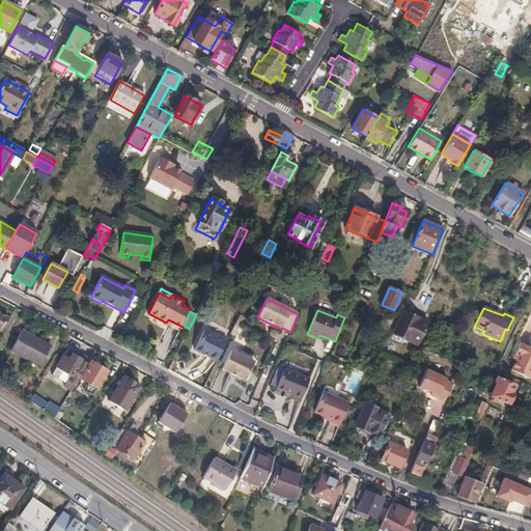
[(380,328),(388,331),(394,315),(386,312),(380,328)]
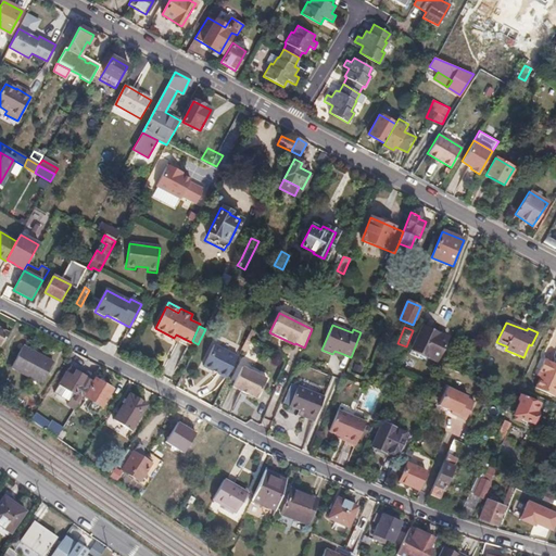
[(422,327),(412,349),(437,363),(447,341),(422,327)]
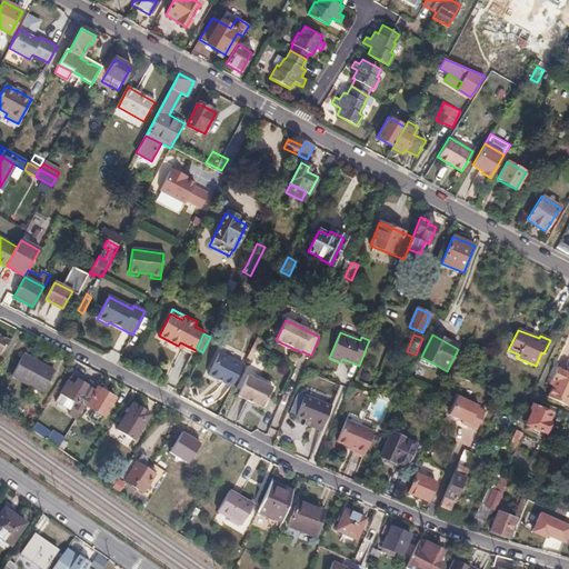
[(208,375),(232,387),(243,365),(219,353),(208,375)]
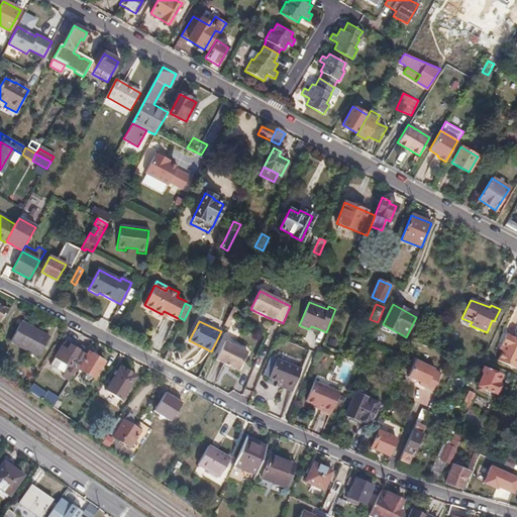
[(11,341),(39,356),(48,337),(20,323),(11,341)]
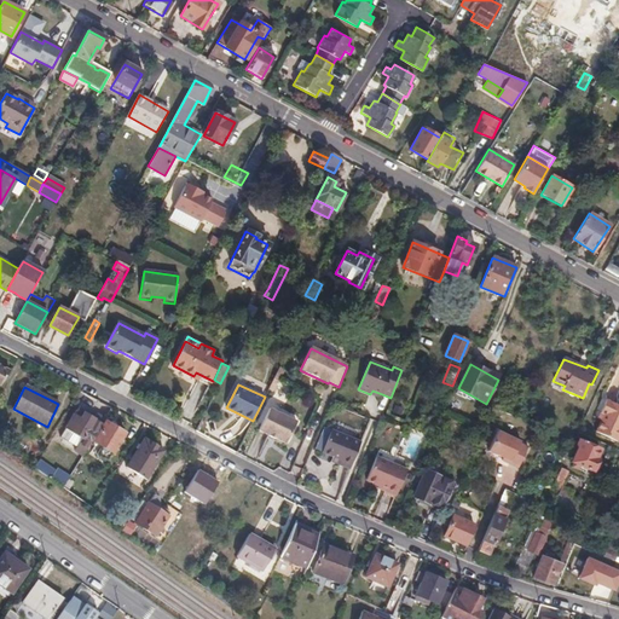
[(602,415),(599,420),(601,421),(595,433),(617,441),(618,435),(618,406),(605,400),(599,414),(602,415)]
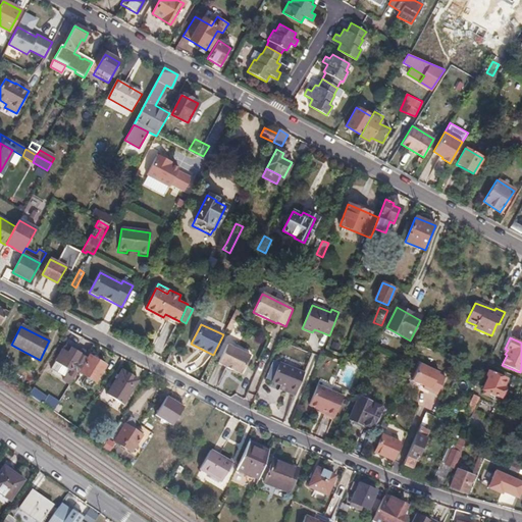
[(67,344),(65,347),(79,354),(81,351),(67,344)]
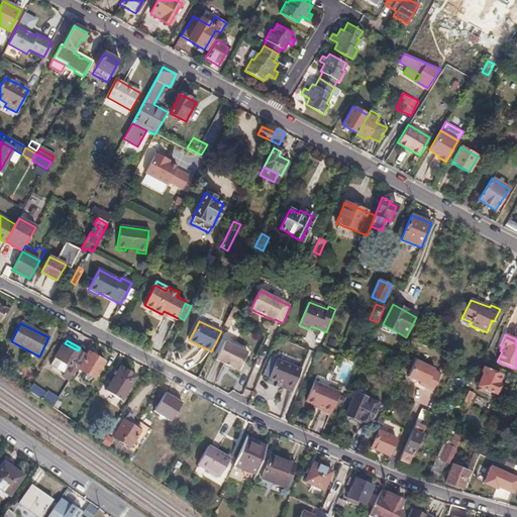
[(247,353),(225,342),(216,360),(224,365),(224,366),(229,368),(238,372),(247,353)]
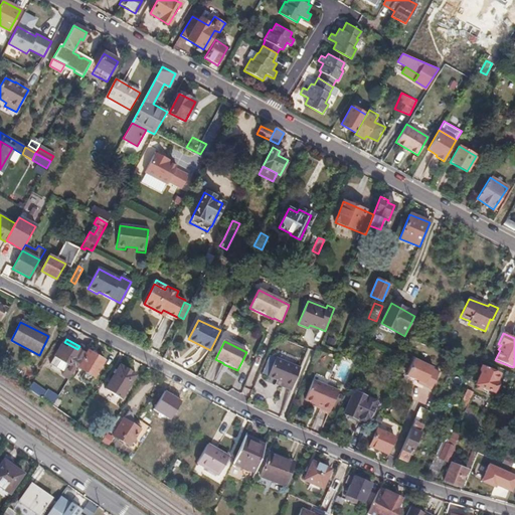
[(412,341),(409,348),(425,352),(426,351),(434,354),(437,349),(412,341)]
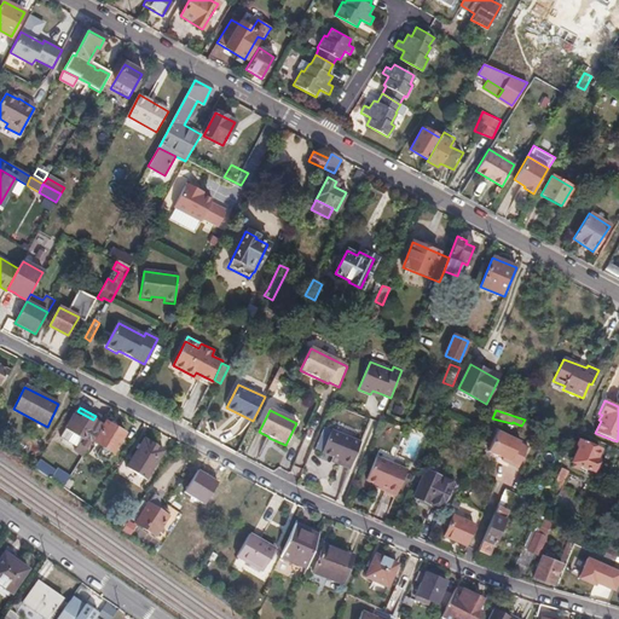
[(67,428),(91,443),(104,420),(96,415),(96,416),(93,420),(77,411),(67,428)]
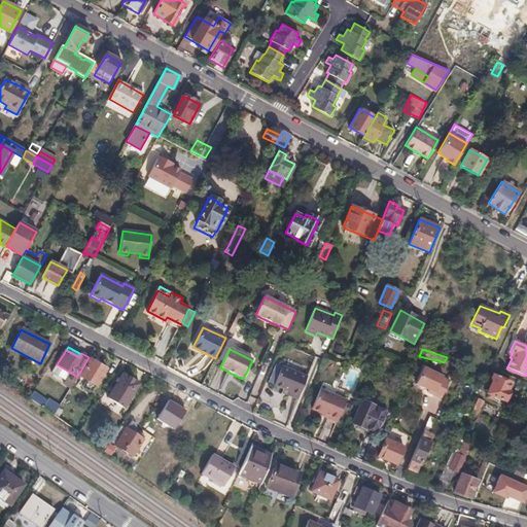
[(80,376),(95,385),(105,369),(91,359),(80,376)]
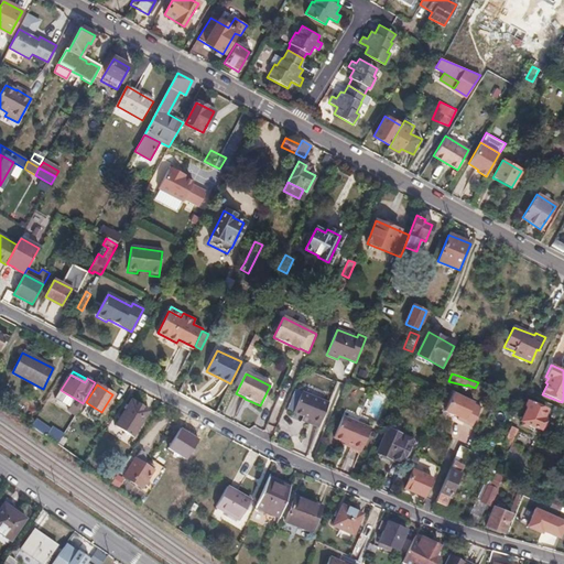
[(466,419),(465,422),(473,425),(484,401),(455,388),(445,410),(458,416),(466,419)]
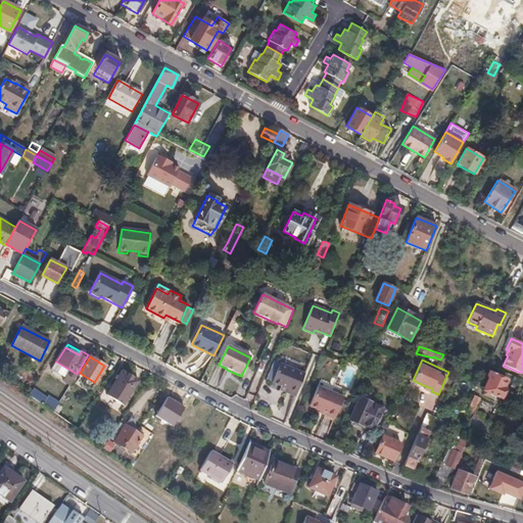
[(289,389),(287,393),(295,396),(304,374),(279,364),(272,382),(281,386),(289,389)]
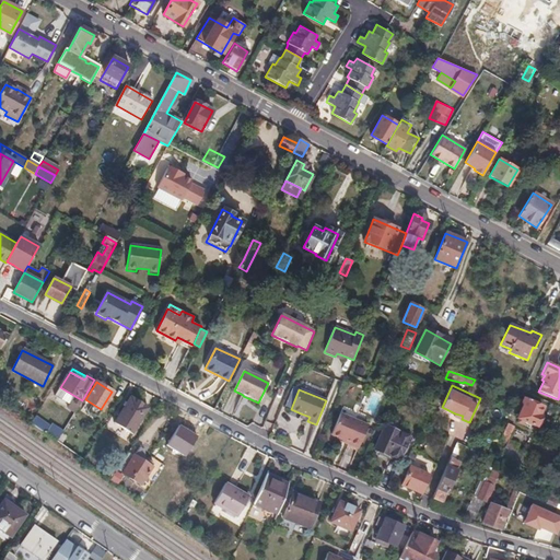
[(131,432),(147,408),(130,397),(115,422),(131,432)]
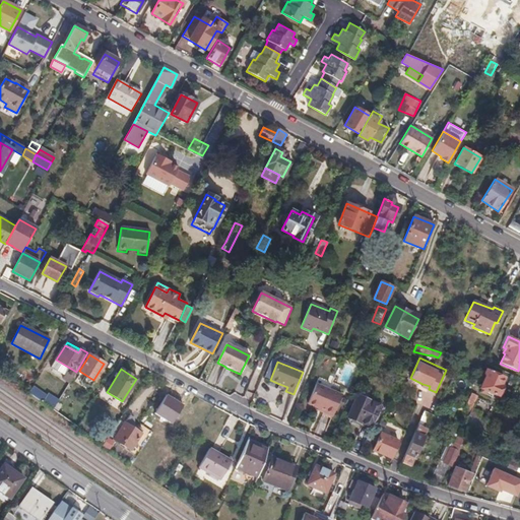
[(502,387),(501,386),(505,377),(485,369),(482,376),(483,376),(478,388),(498,397),(502,387)]
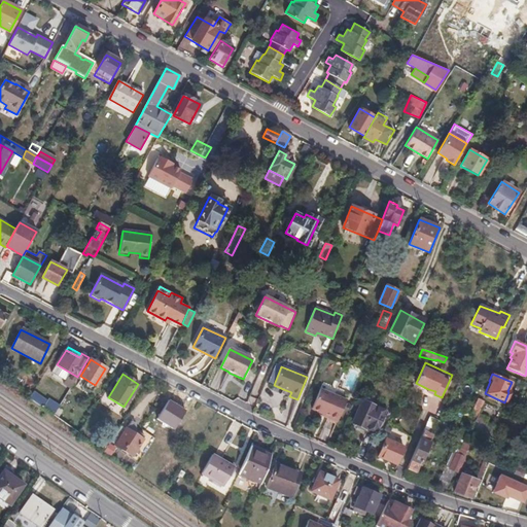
[(310,410),(321,415),(327,418),(326,419),(335,423),(344,402),(318,391),(310,410)]
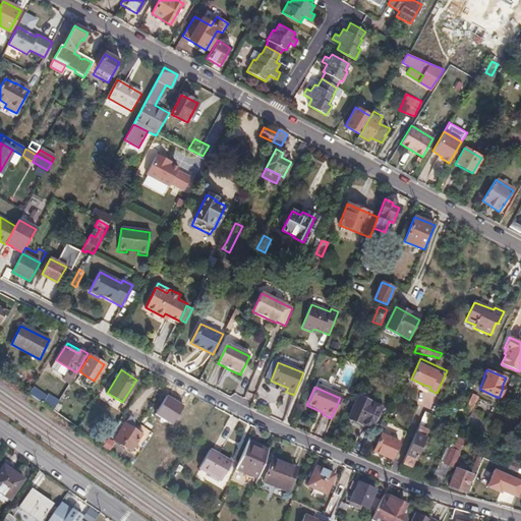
[(42,401),(53,406),(57,399),(45,393),(42,401)]
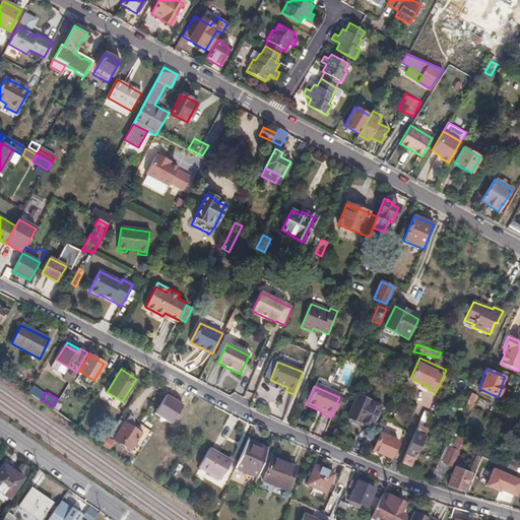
[(477,396),(471,393),(463,409),(470,412),(477,396)]
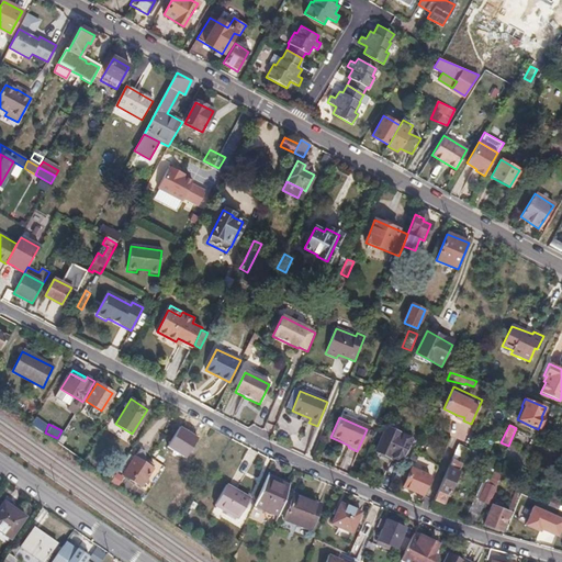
[(400,463),(411,439),(386,429),(375,452),(400,463)]
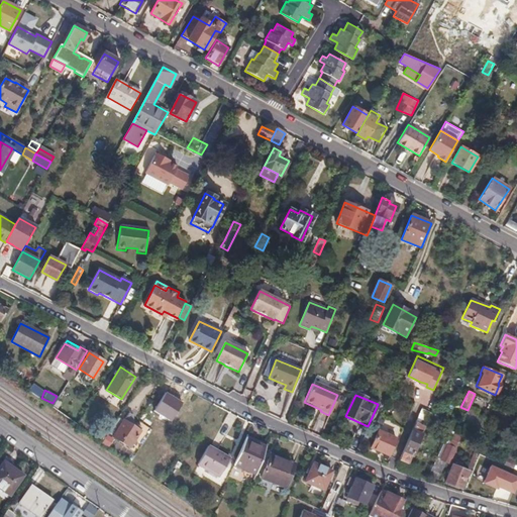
[(191,416),(173,406),(167,418),(184,428),(191,416)]
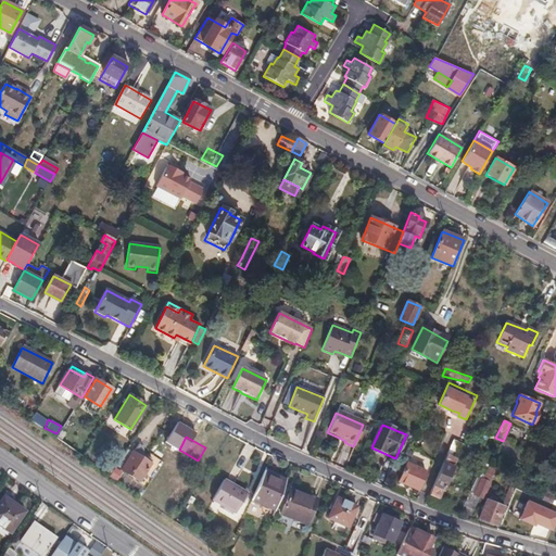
[(468,446),(467,446),(454,440),(429,494),(439,498),(456,459),(462,462),(468,446)]
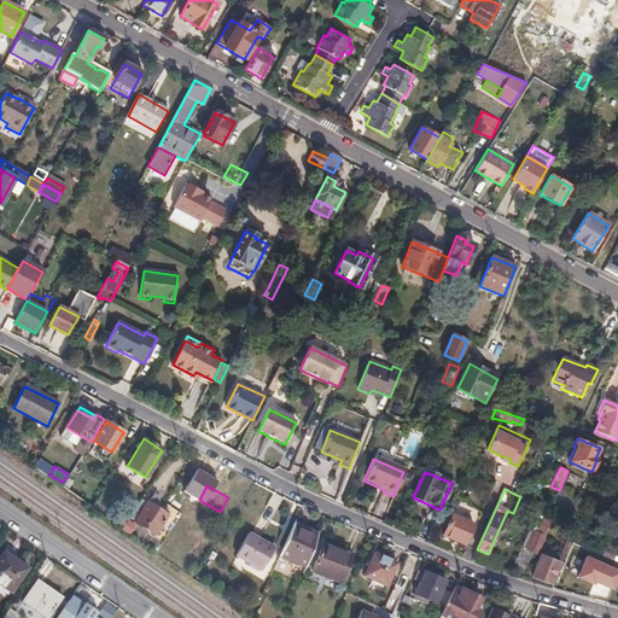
[(586,503),(559,490),(553,503),(581,517),(586,503)]
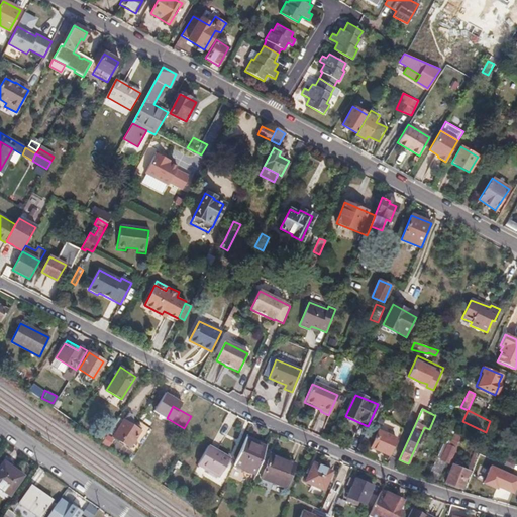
[(117,417),(109,431),(114,434),(113,437),(129,447),(139,430),(117,417)]
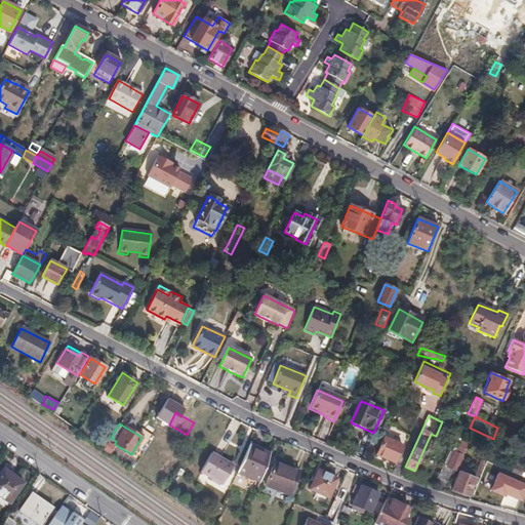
[(376,455),(395,462),(402,446),(384,438),(376,455)]
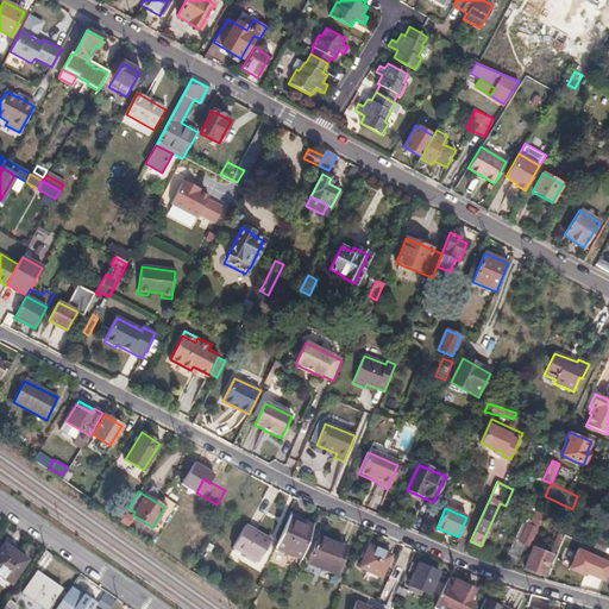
[(541,514),(529,509),(507,558),(516,563),(526,542),(528,545),(541,514)]
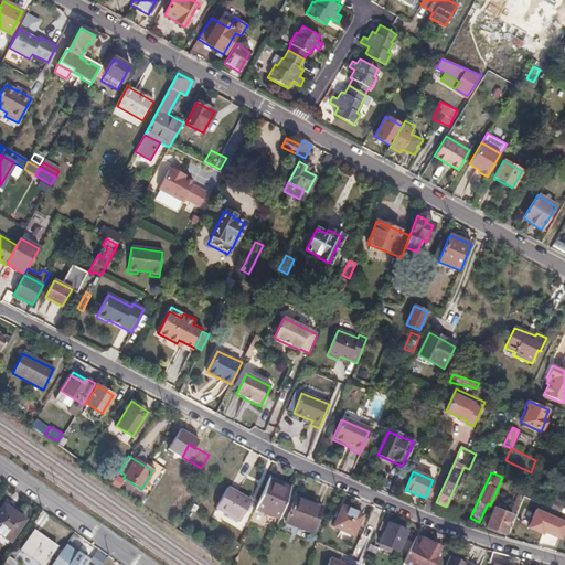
[(256,509),(279,518),(289,489),(268,479),(256,509)]
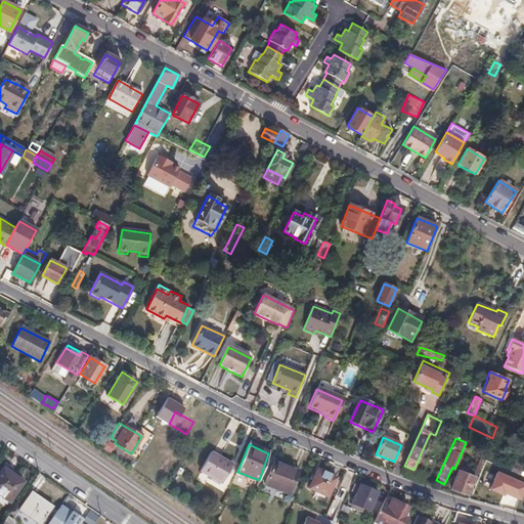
[(211,451),(200,471),(221,484),(232,464),(211,451)]
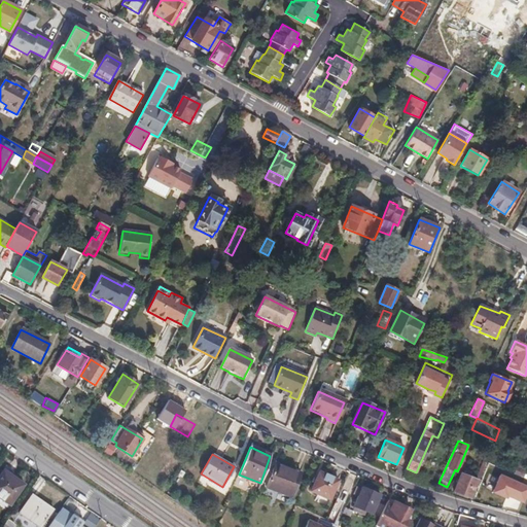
[(481,477),(487,463),(484,461),(478,475),(481,477)]
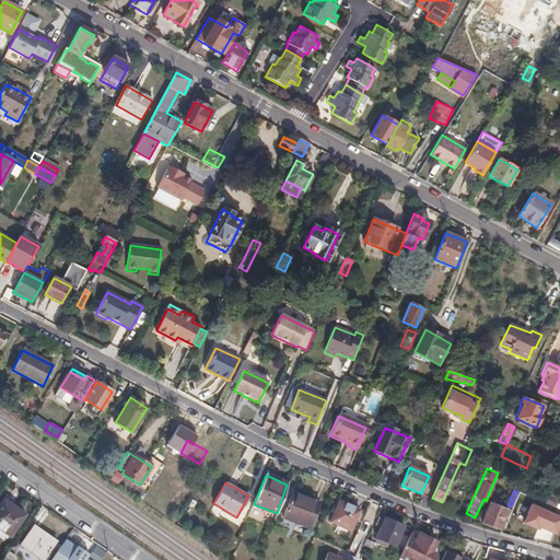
[(518,518),(527,497),(517,492),(511,506),(509,514),(518,518)]
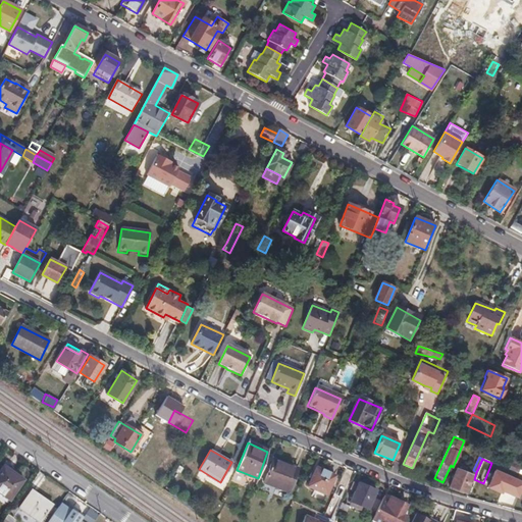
[(296,469),(272,460),(264,483),(288,491),(296,469)]
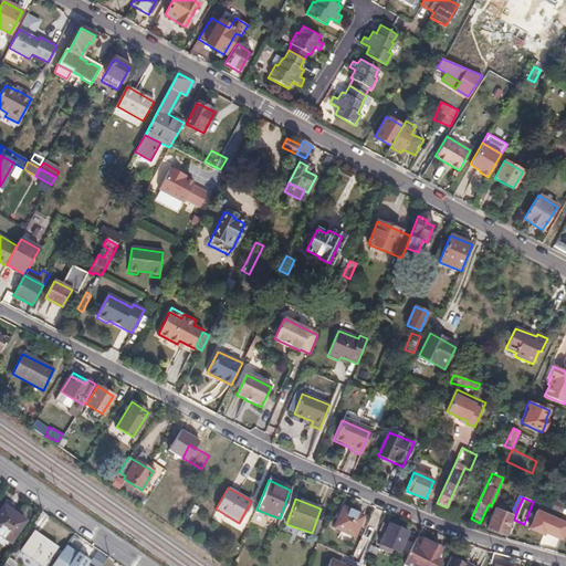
[(3,506),(0,511),(0,535),(10,542),(24,521),(3,506)]
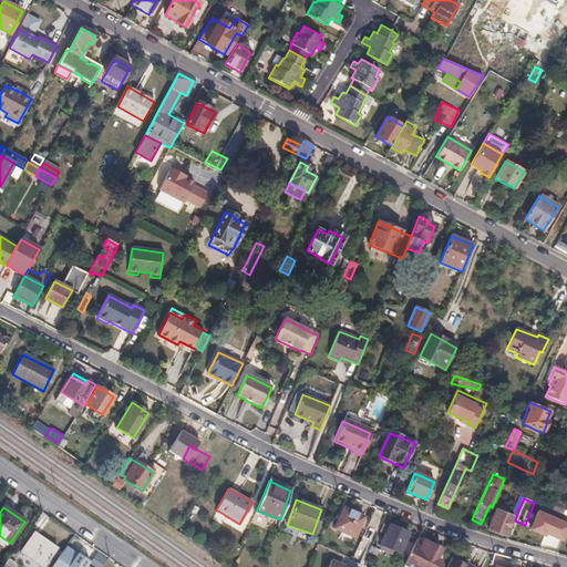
[(363,517),(343,508),(334,528),(341,532),(339,538),(351,544),(363,517)]
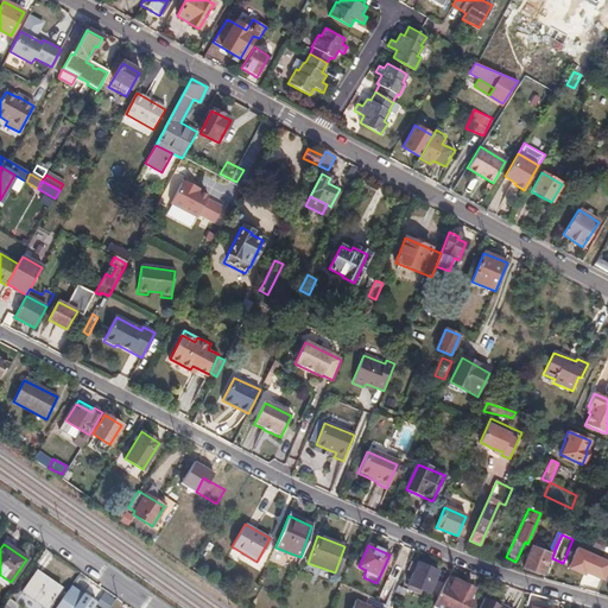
[(543,574),(550,553),(532,548),(524,568),(543,574)]
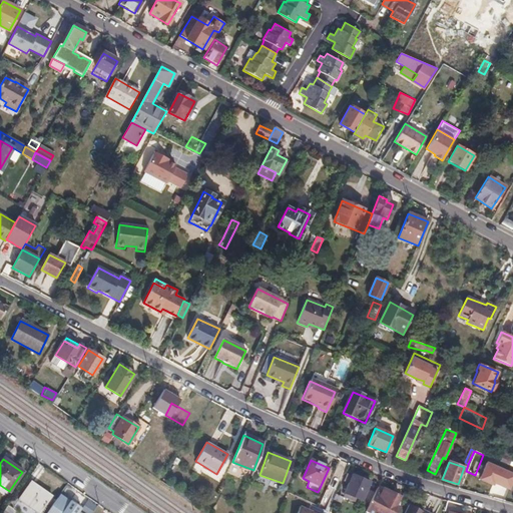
[(512,476),(491,467),(481,487),(507,499),(509,494),(512,496),(512,476)]
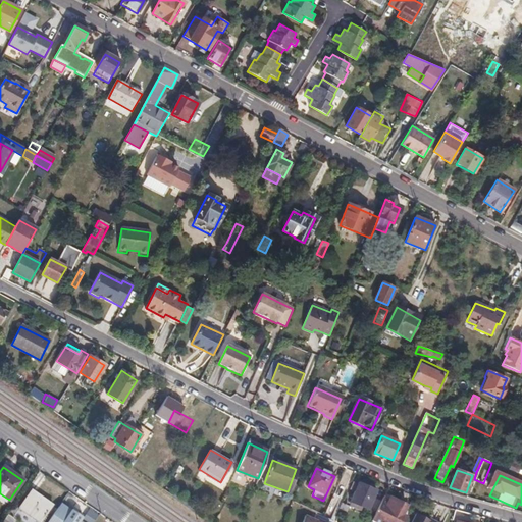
[(375,512),(381,501),(373,498),(376,490),(358,483),(351,502),(358,505),(375,512)]
